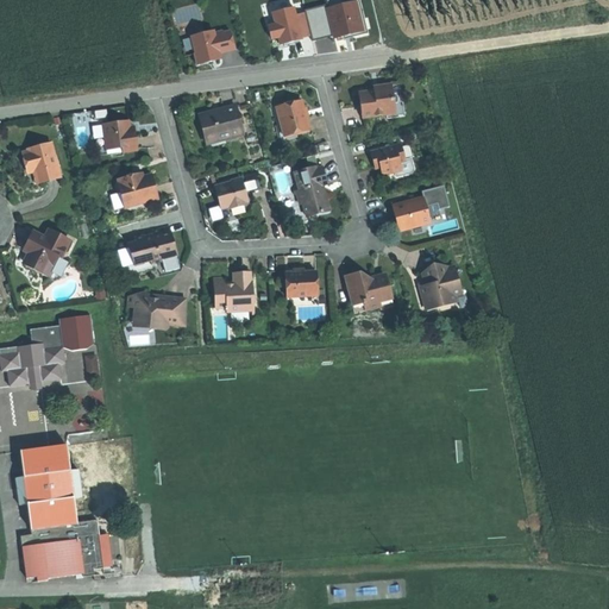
[(365,30),(358,0),(341,0),(306,8),(313,42),(365,30)]
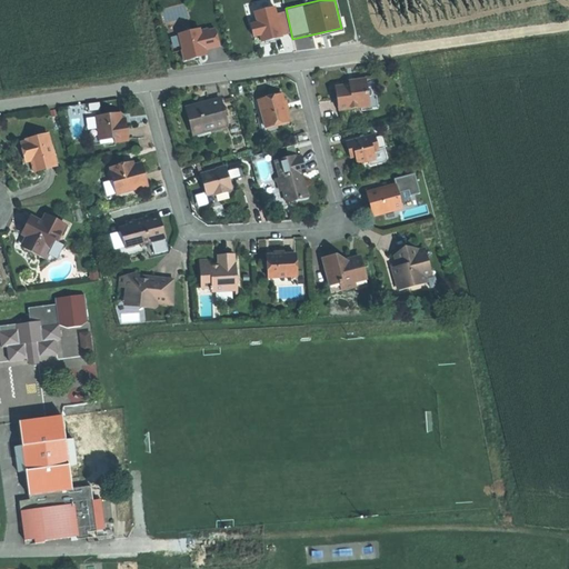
[(290,36),(285,6),(255,10),(257,22),(250,22),(252,37),(260,36),(261,40),(290,36)]
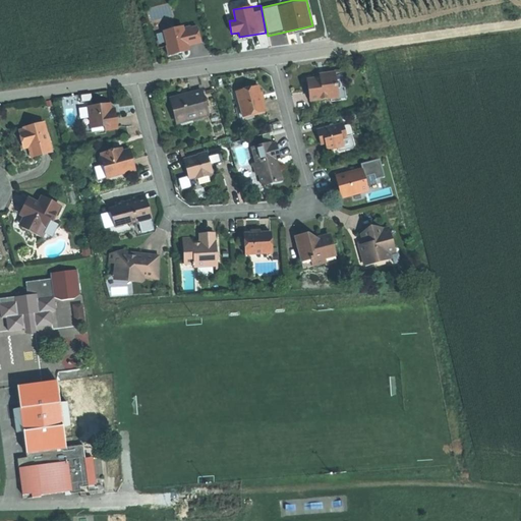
[(198,23),(164,29),(167,54),(191,51),(190,45),(201,44),(198,23)]
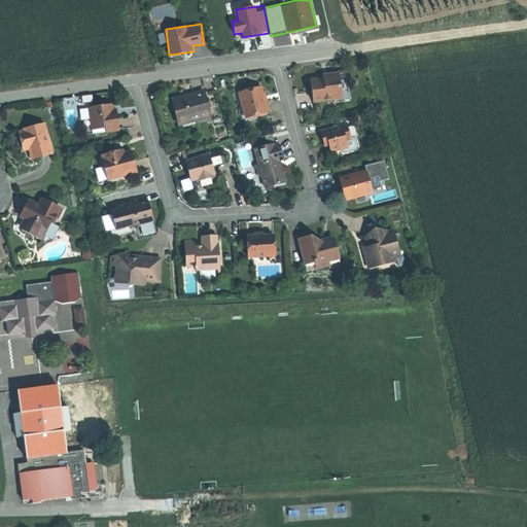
[(340,86),(347,86),(346,74),(339,75),(340,86)]
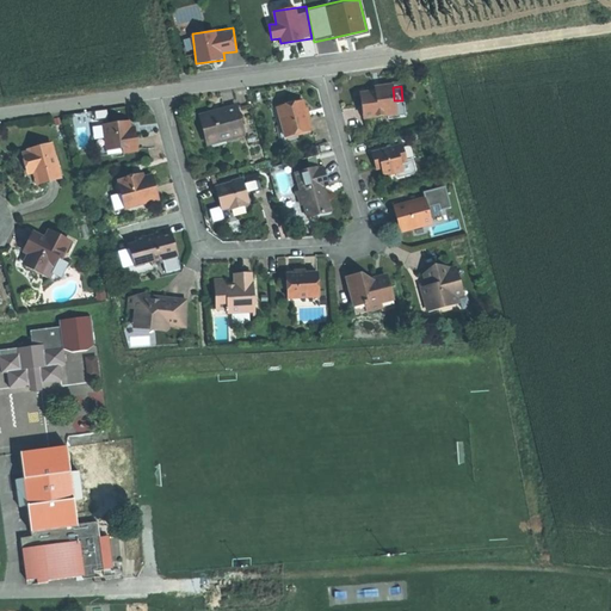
[(381,93),(375,93),(359,96),(362,107),(363,119),(387,116),(395,115),(394,100),(393,87),(381,88),(381,93)]
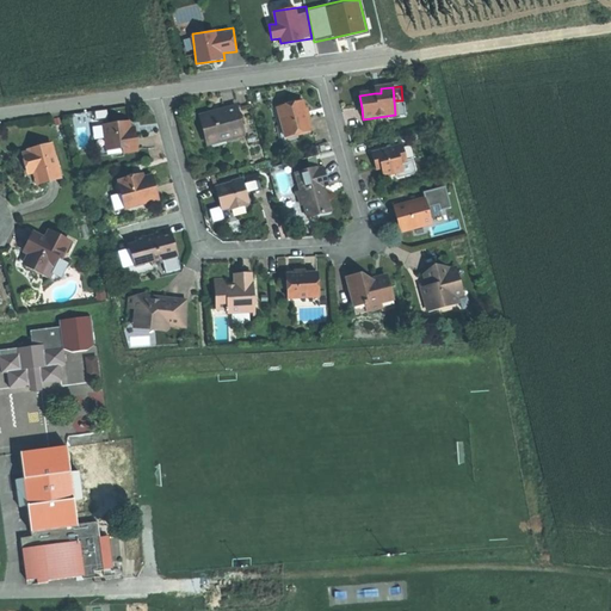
[(395,115),(387,116),(387,121),(405,118),(402,100),(394,100),(395,115)]
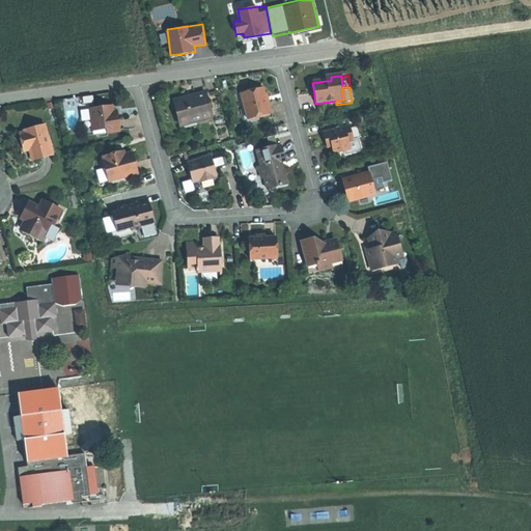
[(262,89),(241,94),(245,109),(242,110),(245,126),(258,122),(256,117),(269,115),(268,108),(267,105),(264,102),(264,98),(262,89)]
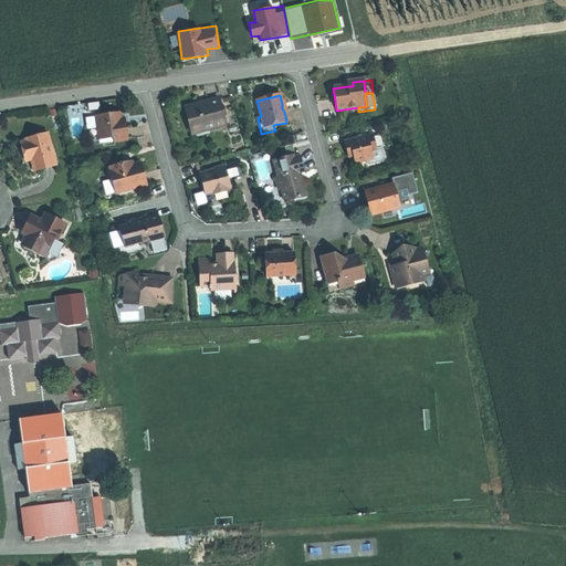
[(200,129),(201,132),(224,126),(218,100),(187,107),(190,118),(187,118),(189,125),(190,132),(200,129)]
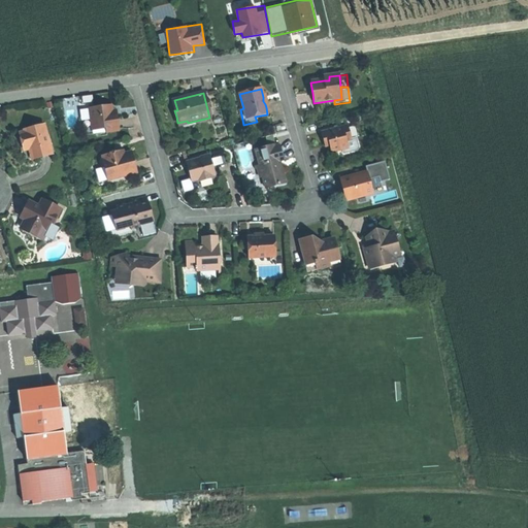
[(113,118),(111,105),(89,108),(91,121),(93,121),(94,131),(106,130),(106,132),(119,131),(118,121),(117,118),(113,118)]
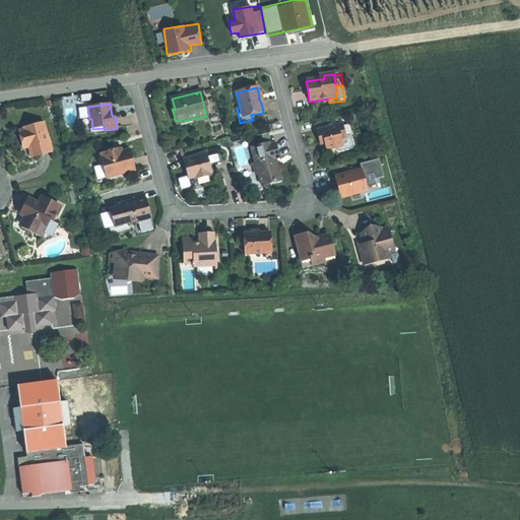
[(324,143),(339,139),(345,138),(341,124),(316,131),(318,138),(320,145),(324,143)]
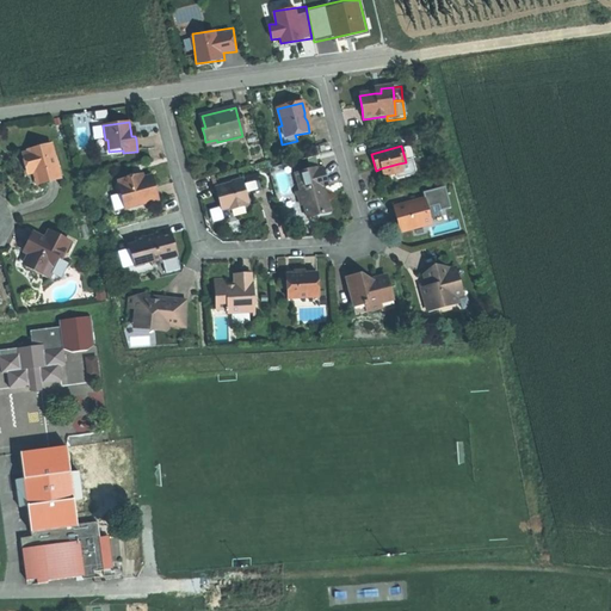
[(51,148),(30,153),(30,154),(28,155),(32,177),(35,177),(37,187),(49,185),(59,183),(51,148)]
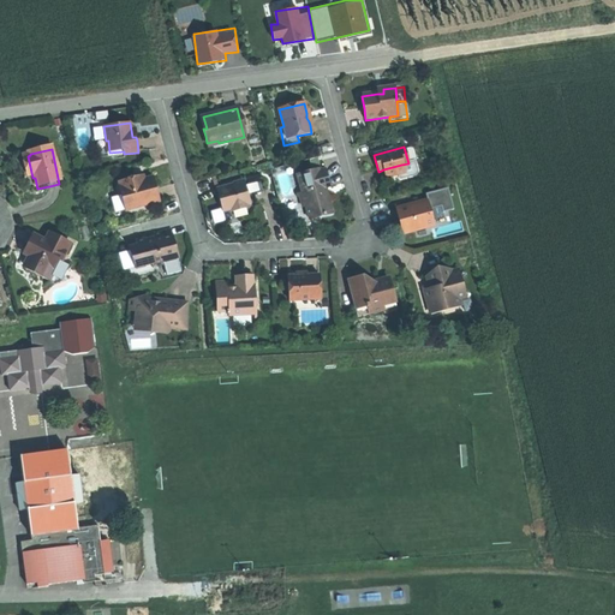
[(404,173),(401,165),(383,169),(386,178),(404,173)]
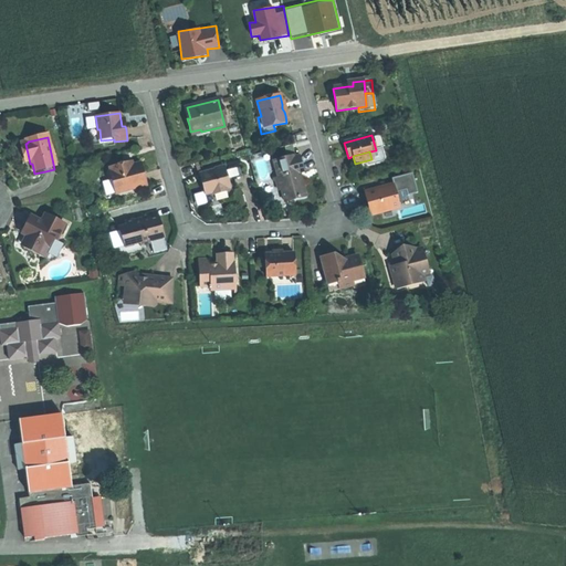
[(297,155),(273,161),(278,178),(274,179),(278,190),(281,190),(284,202),(305,197),(301,180),(299,174),(303,173),(297,155)]
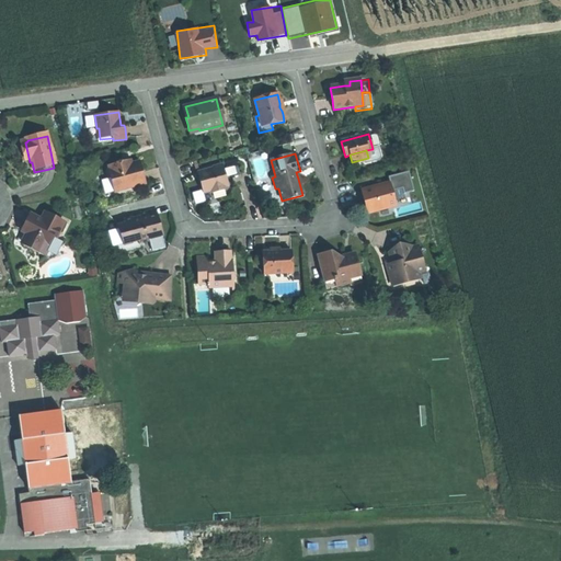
[(122,167),(121,163),(109,165),(110,171),(109,171),(111,180),(115,179),(117,191),(144,184),(140,173),(142,173),(141,169),(139,162),(130,164),(122,167)]
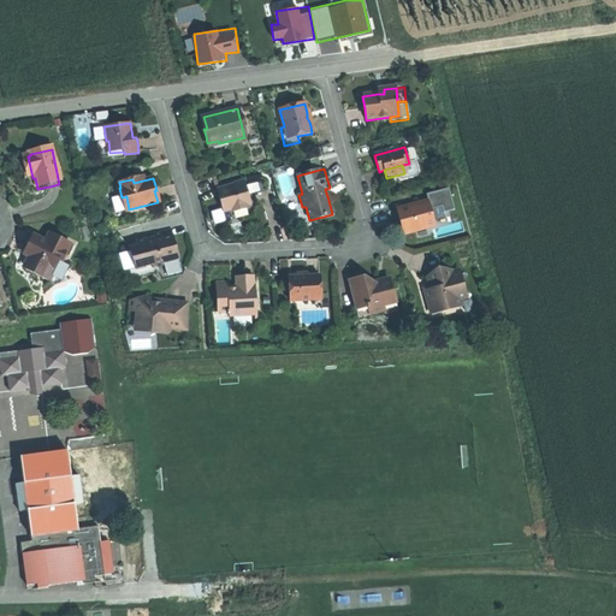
[(231,213),(246,208),(246,206),(249,205),(243,183),(217,190),(219,203),(223,212),(230,209),(231,213)]
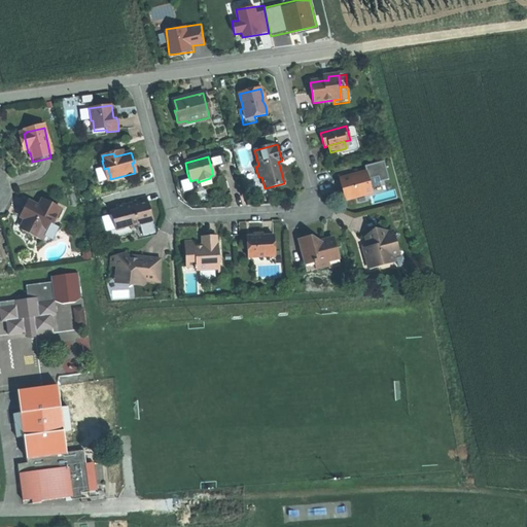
[(363,167),(365,173),(367,180),(377,178),(379,182),(388,180),(383,162),(363,167)]
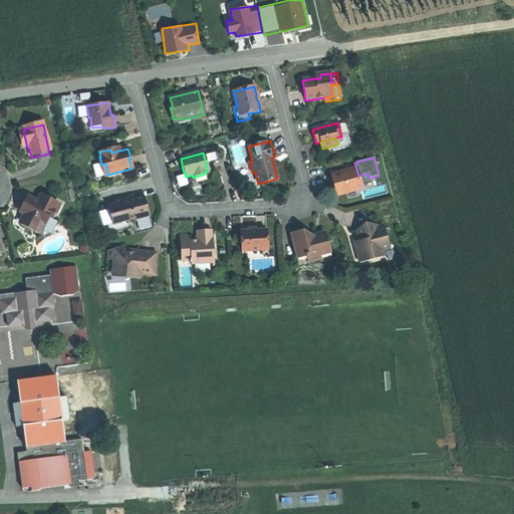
[(335,196),(361,189),(358,176),(356,169),(330,176),(332,185),(335,196)]
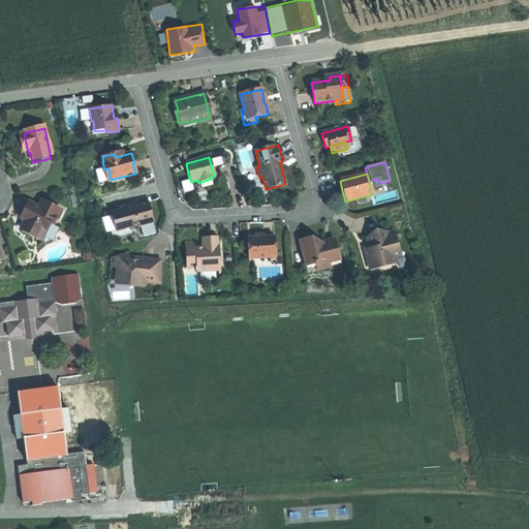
[(213,185),(211,179),(198,183),(197,180),(191,182),(193,191),(213,185)]
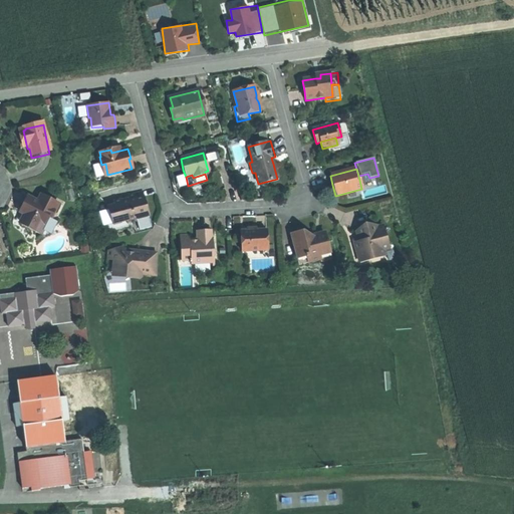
[(143,192),(129,196),(129,198),(120,200),(121,203),(107,206),(111,225),(122,222),(124,220),(127,223),(149,218),(146,205),(143,192)]
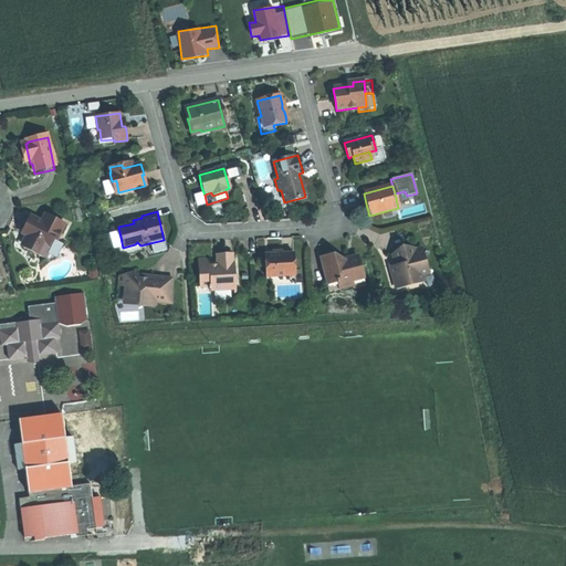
[(51,242),(53,243),(55,244),(64,229),(45,219),(42,227),(45,229),(54,234),(51,242)]
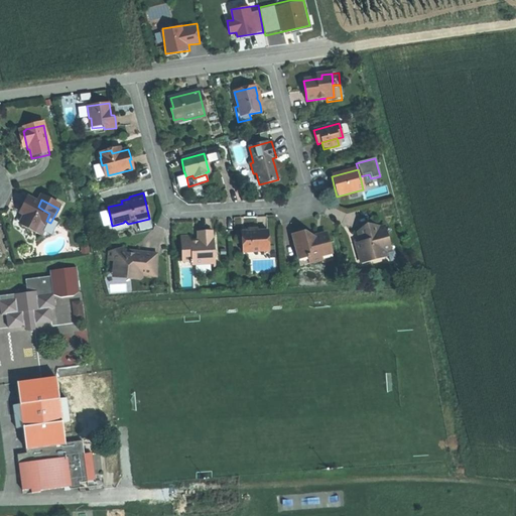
[(19,226),(36,235),(44,220),(46,221),(49,214),(41,209),(38,207),(28,202),(24,209),(20,217),(23,218),(19,226)]
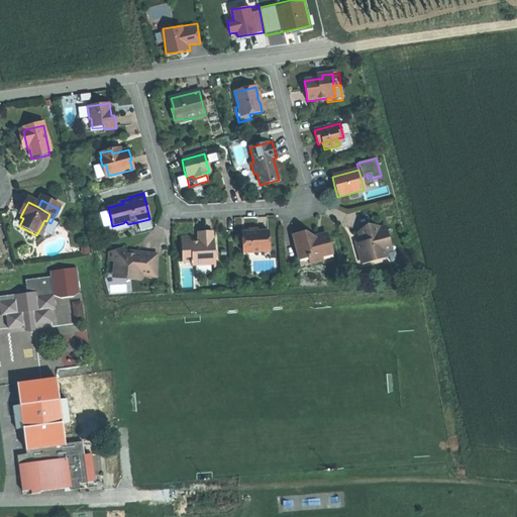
[(40,238),(48,222),(46,221),(44,220),(36,235),(40,238)]
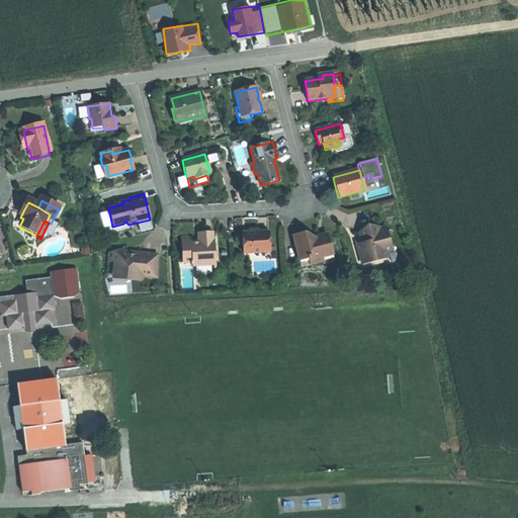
[(385,250),(391,249),(385,228),(380,230),(367,227),(362,231),(358,235),(360,243),(355,244),(359,259),(367,257),(368,263),(387,258),(385,250)]
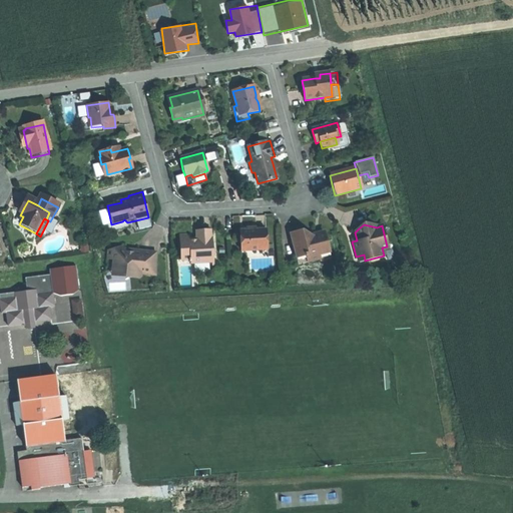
[(202,230),(196,230),(196,240),(189,241),(189,235),(179,236),(180,261),(189,261),(190,264),(212,263),(211,238),(210,238),(210,230),(202,230)]
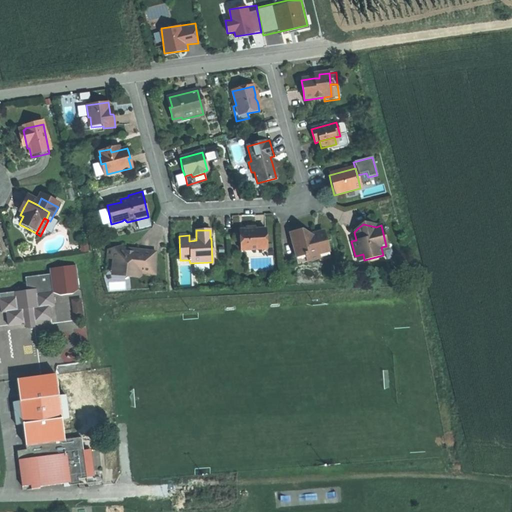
[(240,251),(267,250),(266,230),(253,230),(239,231),(240,251)]
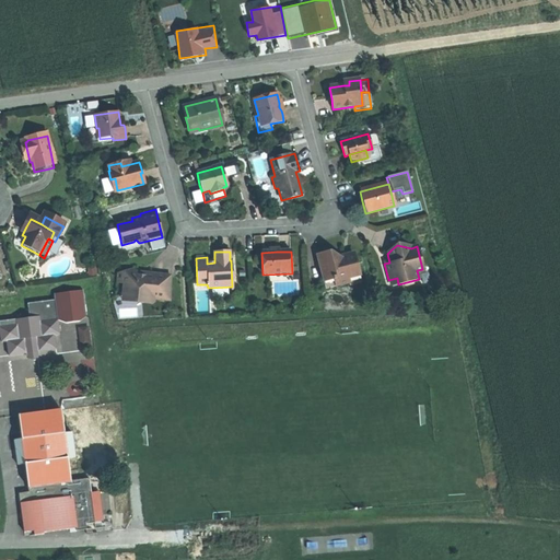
[(348,279),(358,277),(359,276),(354,256),(342,259),(330,253),(325,254),(317,256),(323,280),(335,278),(337,287),(349,283),(348,279)]
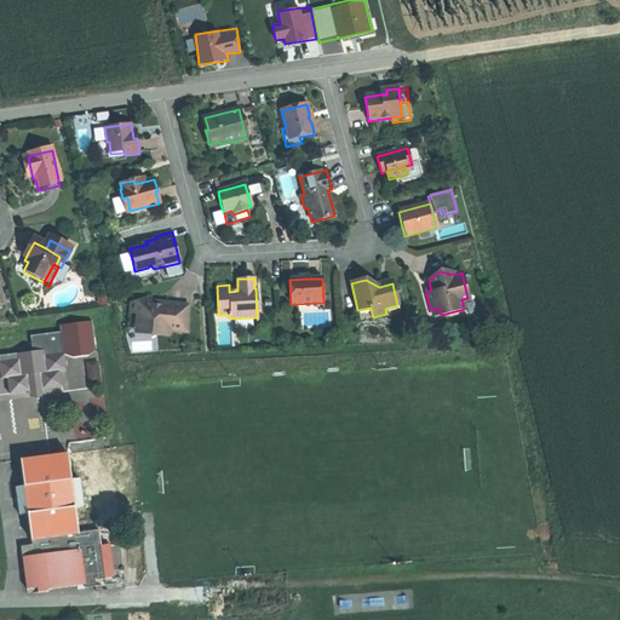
[(150,328),(154,334),(155,337),(167,338),(171,333),(187,334),(188,306),(164,303),(162,306),(158,305),(153,305),(148,298),(131,303),(128,314),(137,315),(136,326),(150,328)]
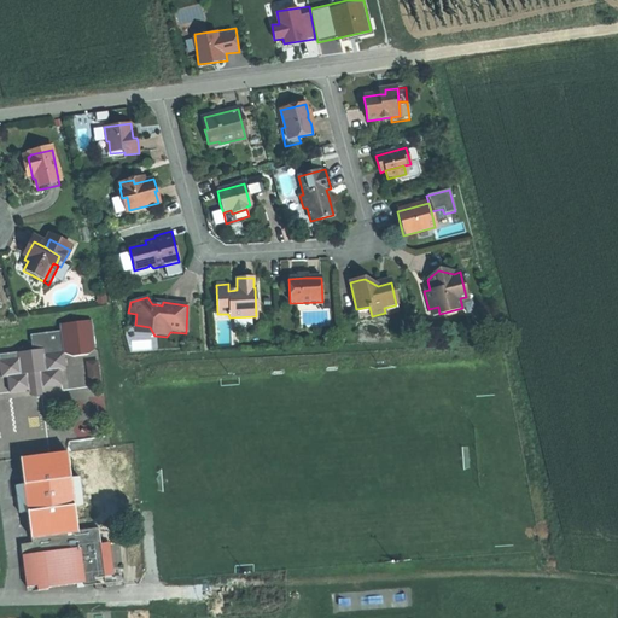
[(322,312),(322,302),(290,303),(290,305),(293,305),(295,313),(322,312)]
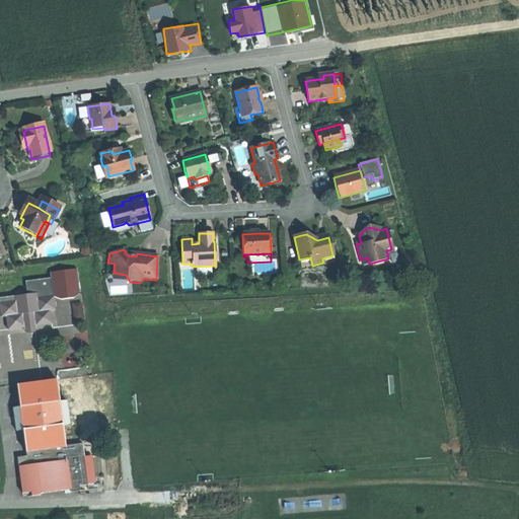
[(332,264),(331,256),(322,258),(323,263),(323,266),(332,264)]
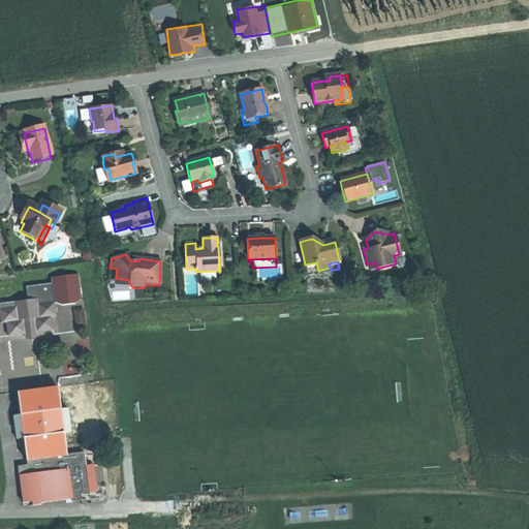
[(316,262),(305,265),(307,273),(318,271),(316,262)]
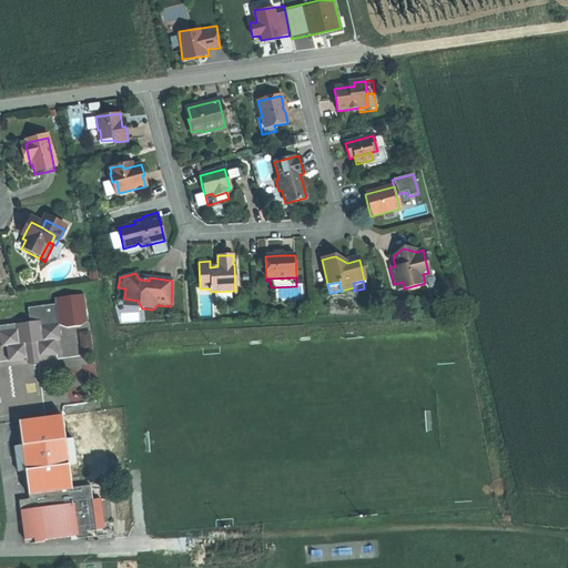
[(41,326),(58,325),(69,326),(82,325),(88,321),(84,294),(56,297),(57,304),(28,307),(30,322),(40,321),(41,326)]
